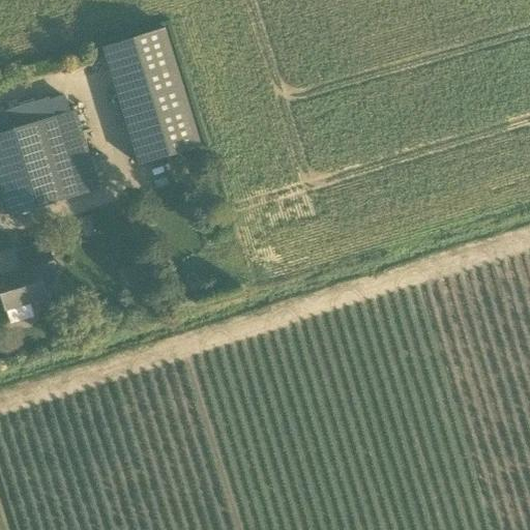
[(138,165),(202,145),(166,28),(100,48),(138,165)]
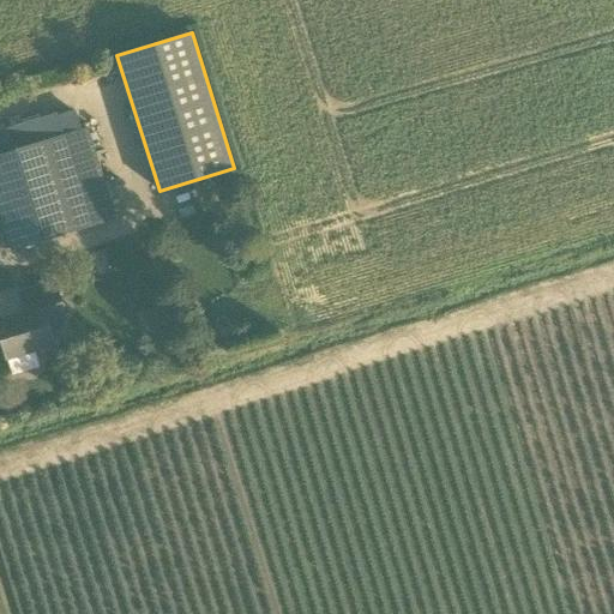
[(0,154),(60,136),(55,116),(0,133),(0,154)]
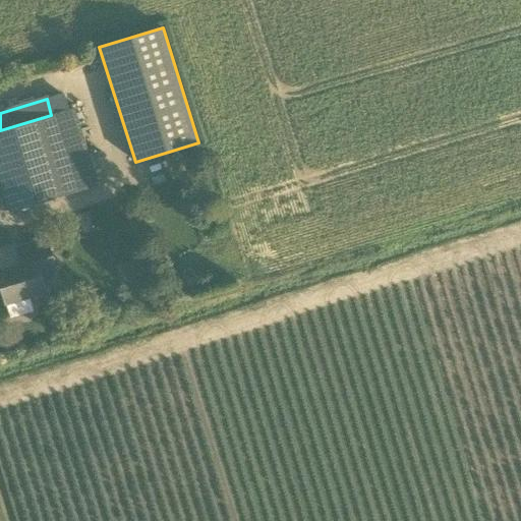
[(0,180),(10,213),(93,187),(68,110),(51,115),(0,130),(0,180)]
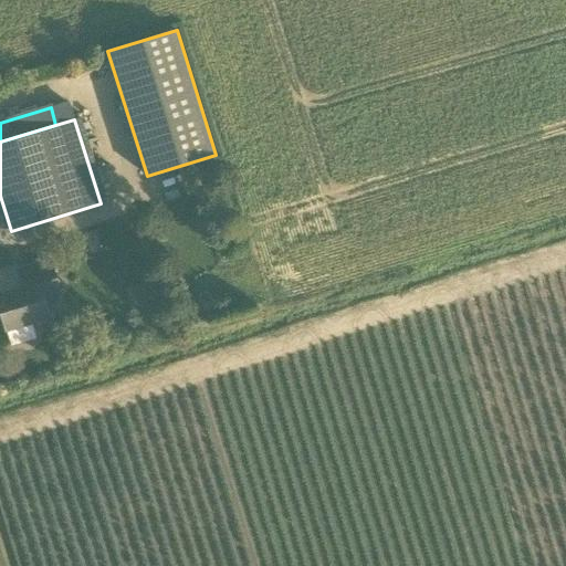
[(0,294),(0,311),(6,331),(51,316),(44,293),(60,287),(52,260),(18,271),(23,287),(0,294)]
